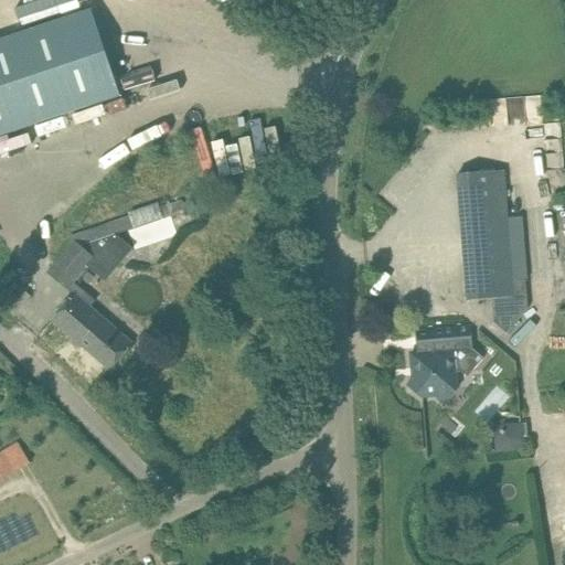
[(28,0),(32,17),(91,3),(89,0),(28,0)]
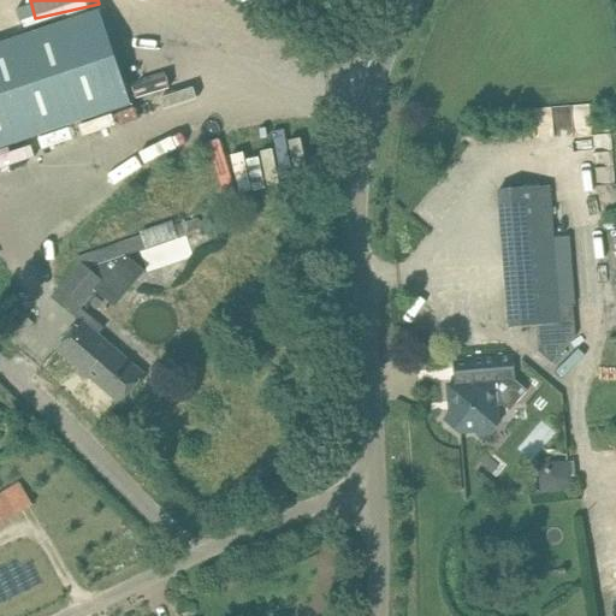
[(0,43),(0,148),(131,105),(100,11),(0,43)]
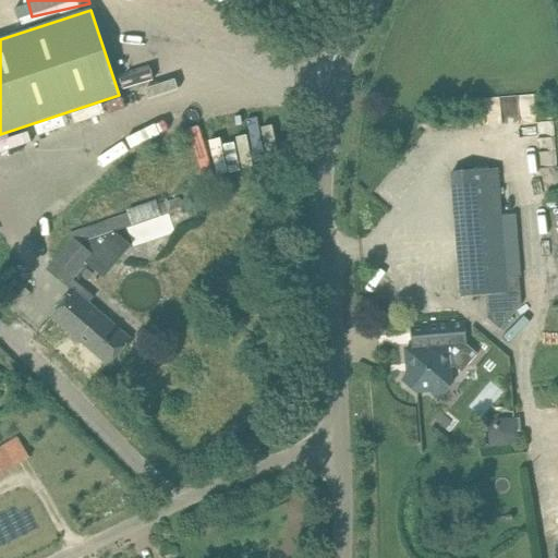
[(500,215),(496,167),(451,171),(461,295),(486,294),(488,318),(500,329),(521,304),(513,214),(500,215)]
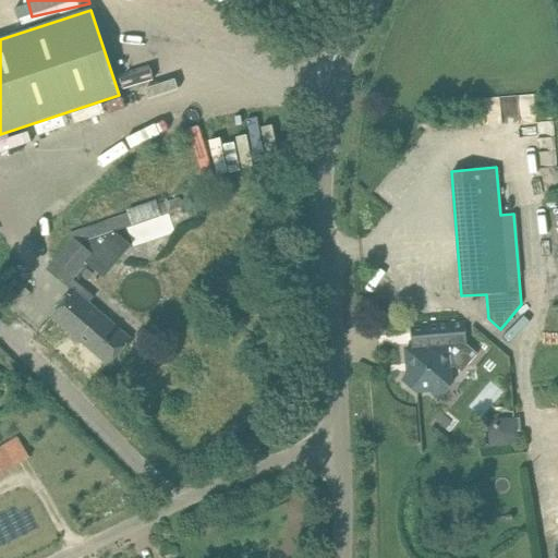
[(75,235),(46,269),(67,287),(68,284),(73,280),(87,264),(89,262),(99,251),(113,263),(117,266),(133,249),(114,232),(102,222),(75,232),(75,235)]
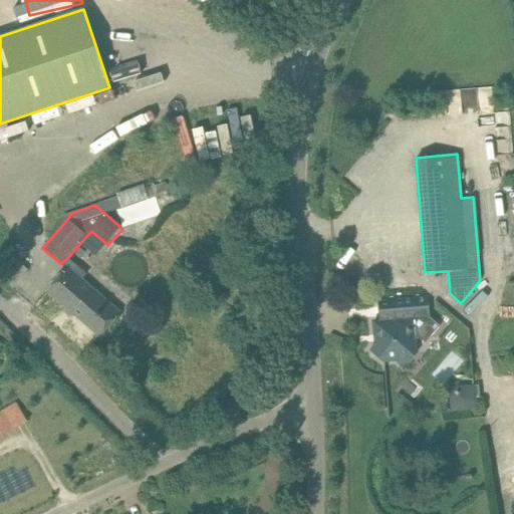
[(68,267),(47,291),(99,336),(120,312),(83,280),(87,275),(67,258),(62,262),(68,267)]
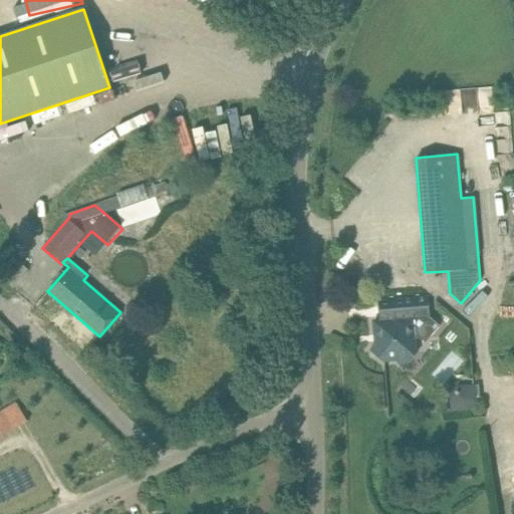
[(396,360),(411,372),(412,371),(405,365),(416,352),(416,339),(421,339),(426,343),(440,326),(430,318),(428,295),(395,297),(395,293),(394,293),(396,319),(373,321),(375,344),(370,350),(383,361),(396,360)]
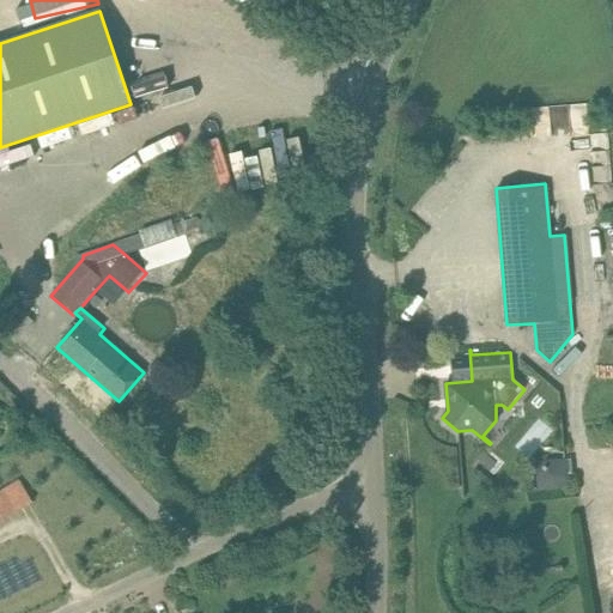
[(568,460),(538,461),(540,490),(569,487),(568,460)]
